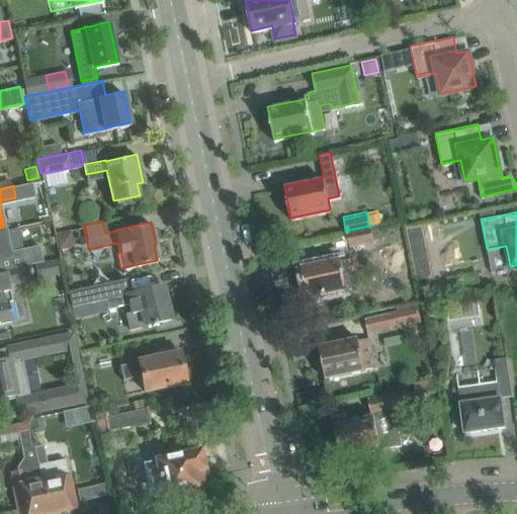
[(369,226),(345,231),(348,244),(371,239),(371,237),(378,236),(376,225),(369,226)]
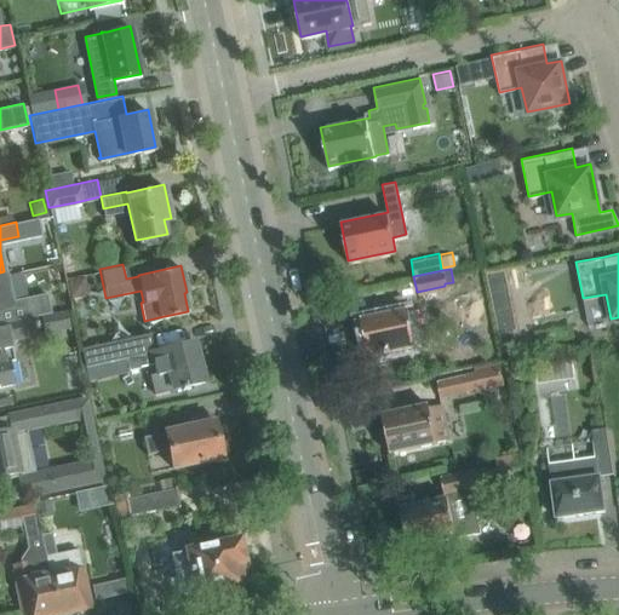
[(0,309),(0,306),(13,303),(12,294),(9,294),(4,271),(0,272),(0,309)]
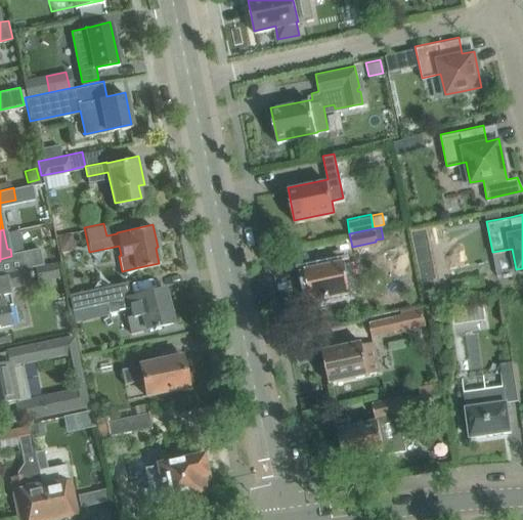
[(71,231),(55,234),(58,250),(74,247),(71,231)]
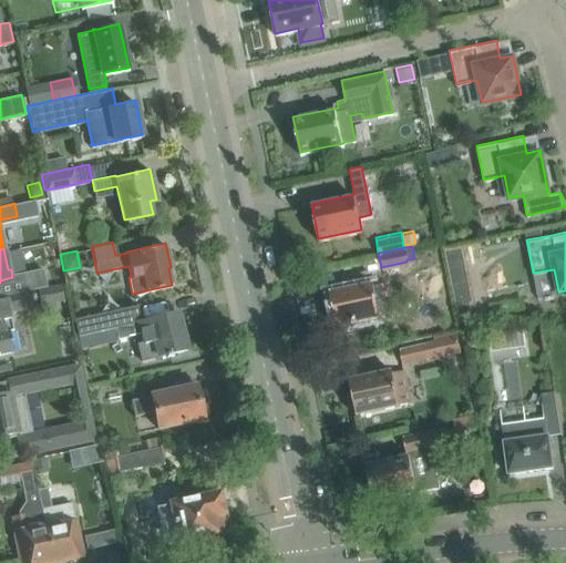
[(12,277),(0,280),(0,283),(1,292),(35,285),(32,274),(12,277)]
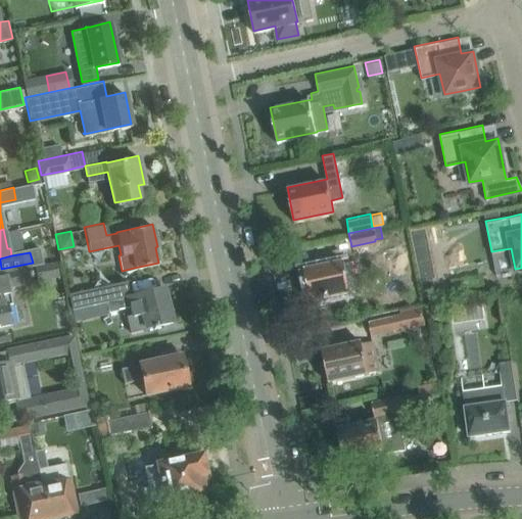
[(311,299),(330,295),(350,291),(350,289),(361,287),(356,260),(344,262),(344,258),(303,267),(311,299)]
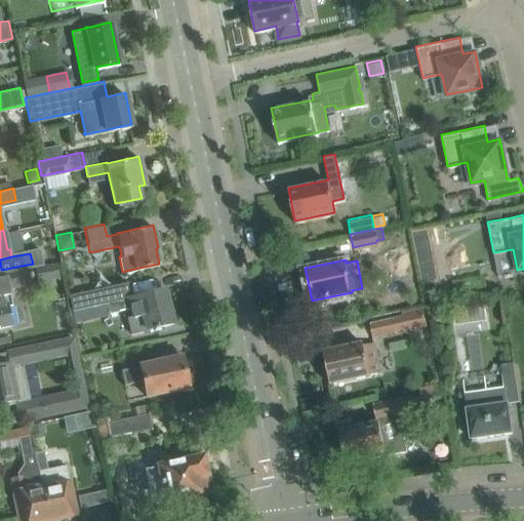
[(11,305),(7,287),(57,276),(55,264),(0,275),(0,325),(11,323),(7,305),(11,305)]
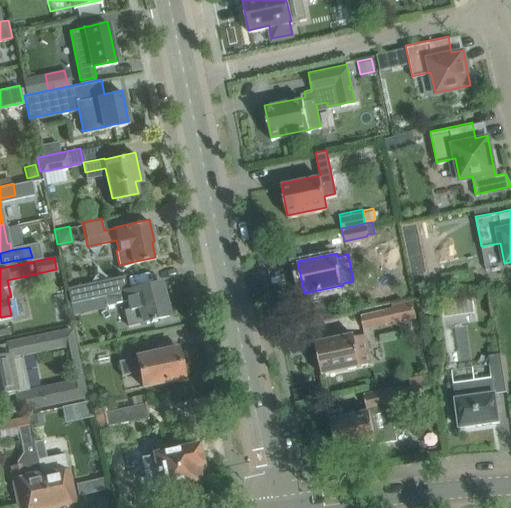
[(76,286),(66,288),(70,304),(104,295),(106,303),(114,301),(114,300),(126,297),(128,306),(122,308),(126,324),(142,320),(148,318),(168,313),(159,280),(127,288),(124,274),(98,280),(76,286)]
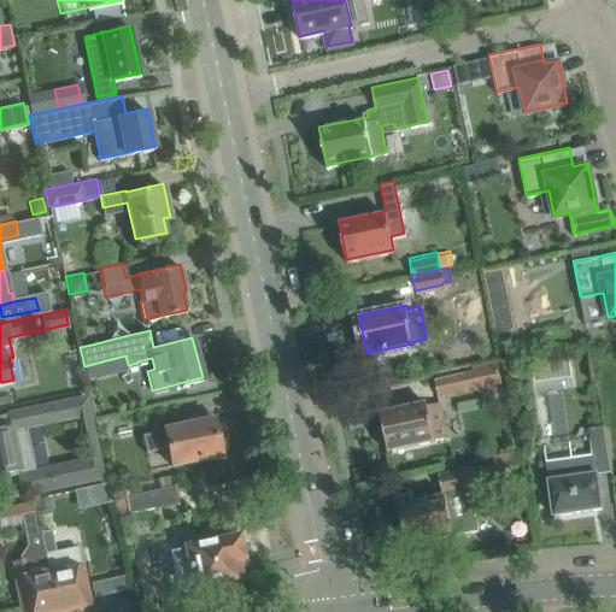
[(532,378),(549,376),(546,358),(529,360),(532,378)]
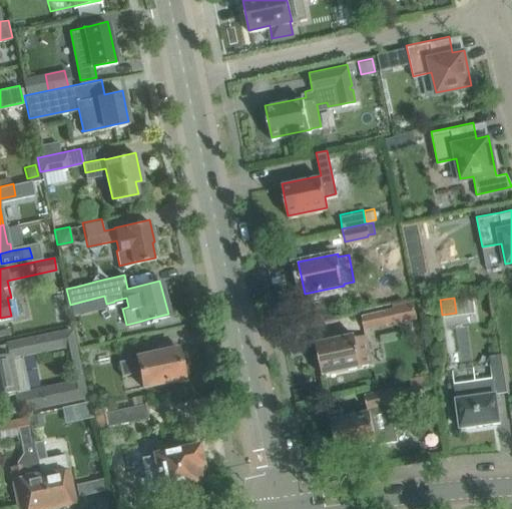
[(383,308),(360,313),(363,326),(386,321),(383,308)]
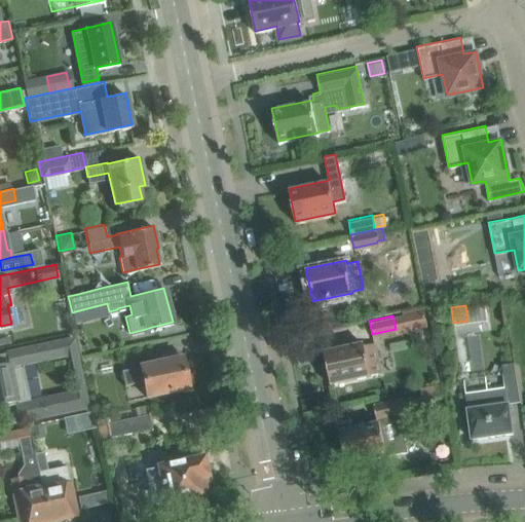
[(21,362),(58,355),(54,340),(0,351),(0,402),(2,402),(2,404),(13,402),(13,399),(15,399),(20,419),(46,413),(43,397),(29,400),(21,362)]
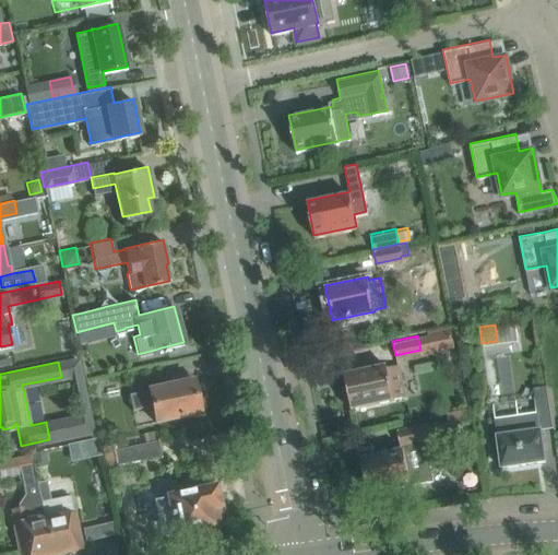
[(351,406),(371,402),(393,398),(393,396),(404,393),(398,363),(386,365),(386,363),(343,372),(351,406)]
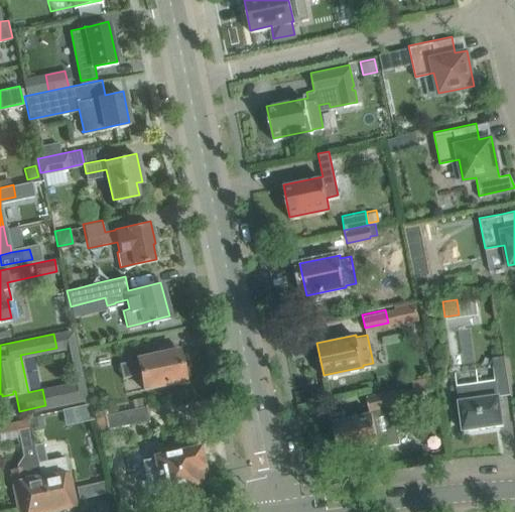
[(143,387),(164,383),(183,379),(176,344),(156,348),(157,354),(118,362),(121,377),(140,373),(143,387)]
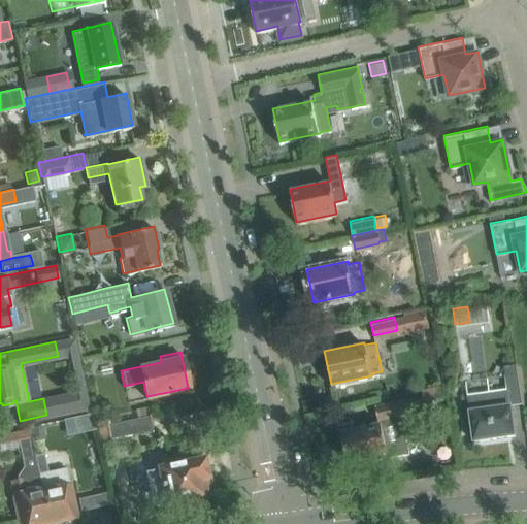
[(507,388),(466,393),(468,408),(469,419),(472,438),(514,433),(511,413),(509,404),(522,402),(517,364),(504,366),(507,388)]
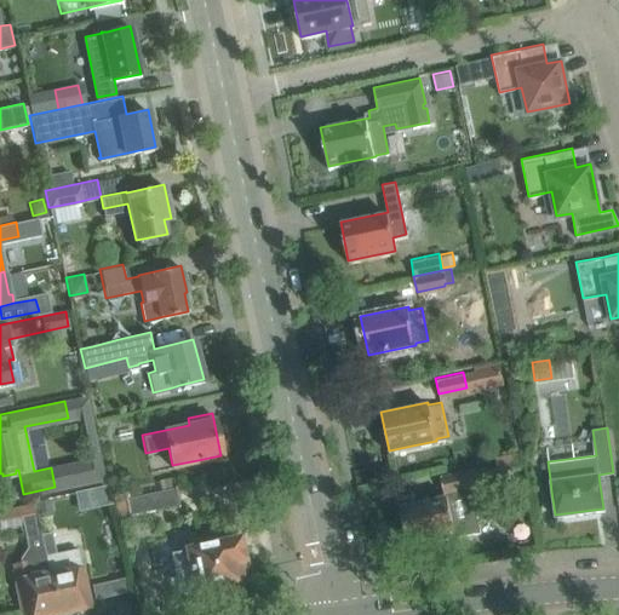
[(470,488),(488,484),(485,465),(440,475),(445,496),(400,505),(408,544),(480,529),(476,511),(470,512),(466,498),(473,496),(470,488)]
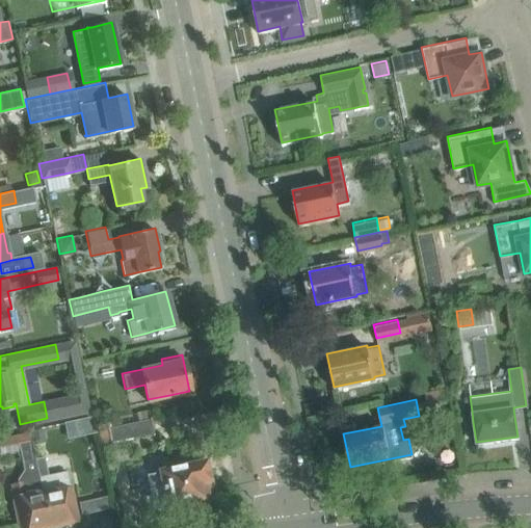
[(97,429),(100,443),(152,431),(147,410),(99,419),(101,428),(97,429)]
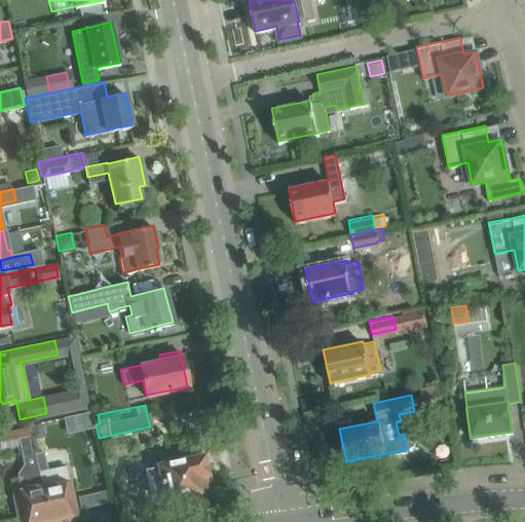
[(39,521),(47,520),(37,471),(28,425),(0,431),(0,449),(19,445),(22,462),(15,472),(16,475),(10,477),(19,521),(39,521)]
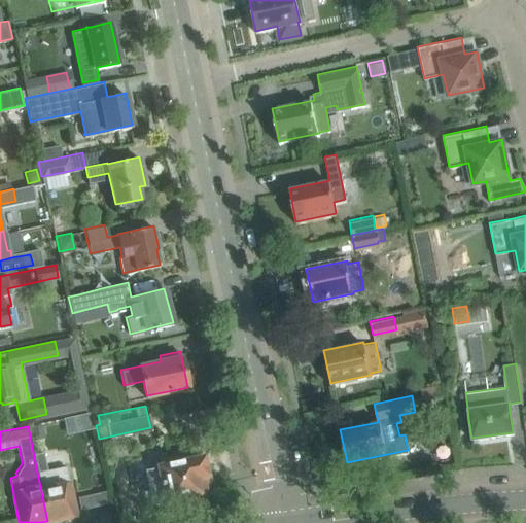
[(144,468),(151,503),(190,495),(191,496),(211,492),(207,474),(206,474),(202,456),(144,468)]
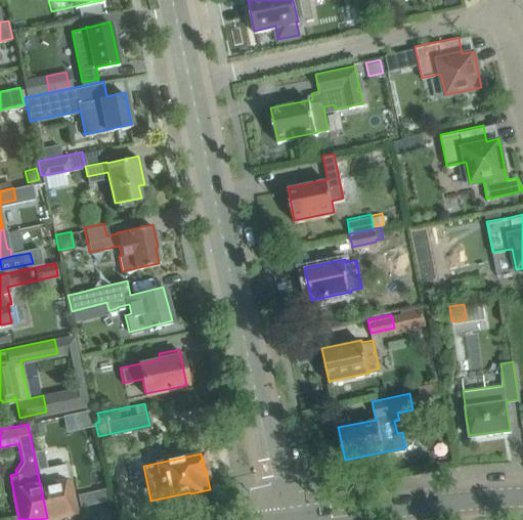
[(76,512),(72,492),(69,479),(68,479),(64,464),(37,469),(47,518),(76,512)]
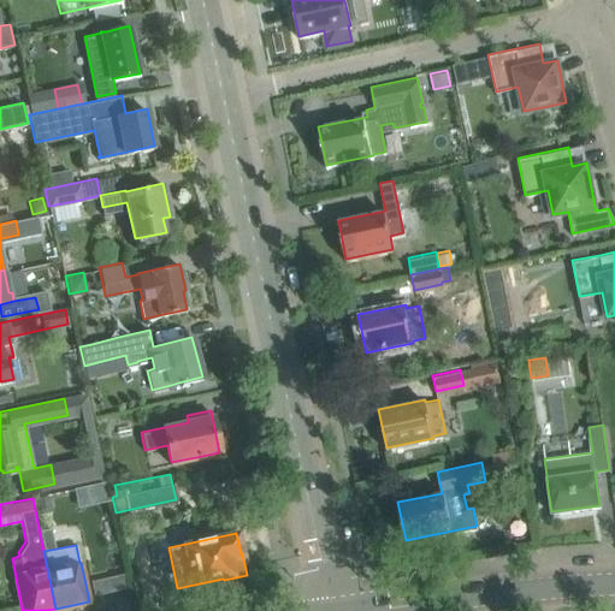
[(90,581),(93,595),(126,588),(123,574),(90,581)]
